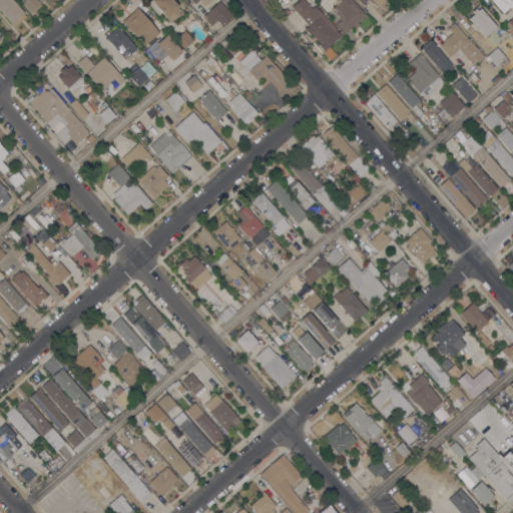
[(13,0),(24,12),(11,24),(0,11),(0,0),(13,0)]
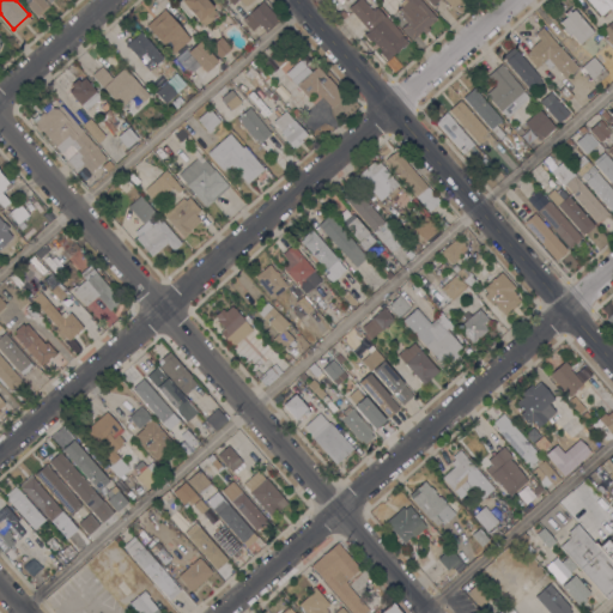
[(42,0),(48,6),(37,17),(22,0),(42,0)]
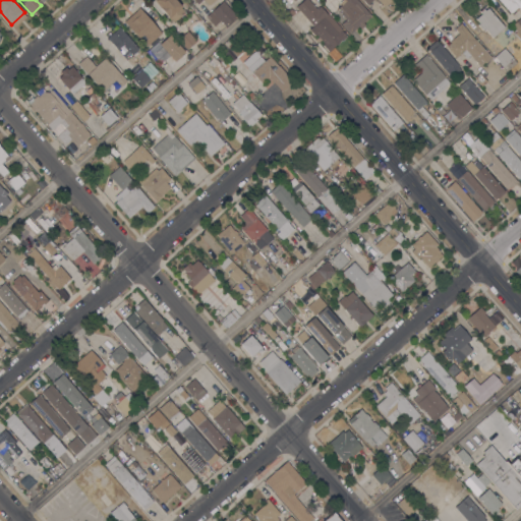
[(176,0),(177,1),(176,2),(180,7),(184,12),(181,14),(182,15),(176,20),(175,20),(173,22),(169,17),(168,18),(163,12),(160,14),(150,2),(152,0),(176,0)]
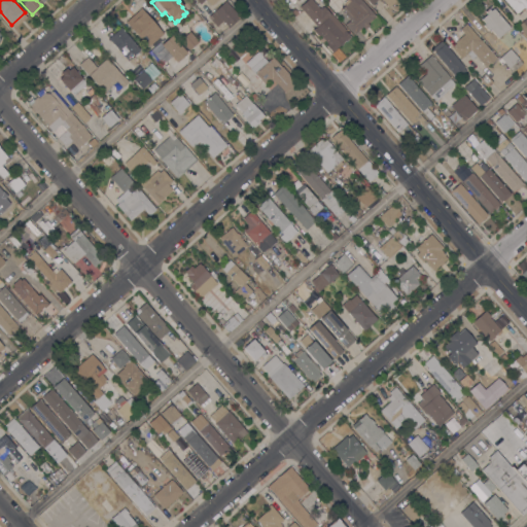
[(331,13),(346,31),(345,31),(350,36),(331,53),(330,51),(329,51),(325,47),(326,46),(325,45),(327,43),(319,35),(317,37),(316,35),(316,36),(312,32),(313,31),(312,30),(314,28),(315,28),(317,27),(303,10),(304,10),(300,6),(306,0),(311,0),(319,9),(323,6),(330,14),(331,13)]
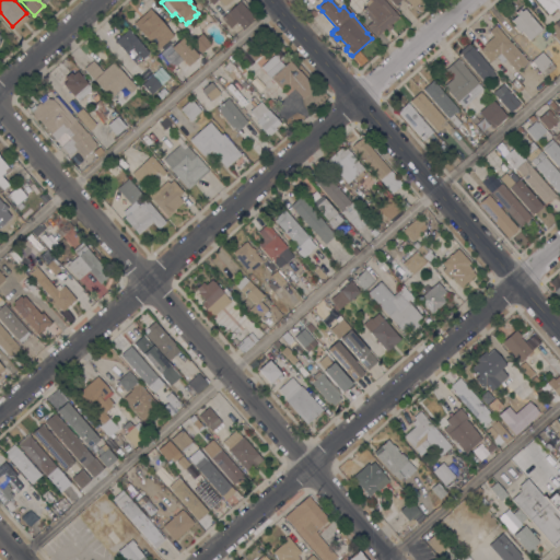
[(383,0),(398,16),(389,24),(392,26),(387,31),(385,27),(375,36),(366,26),(371,21),(361,10),(366,6),(364,3),(368,0),(383,0)]
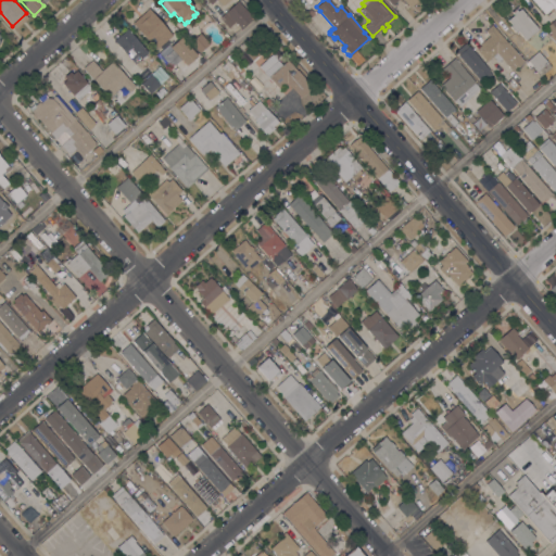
[(544,14),(532,0),(554,0),(555,2),(555,10),(555,11),(552,7),(544,14)]
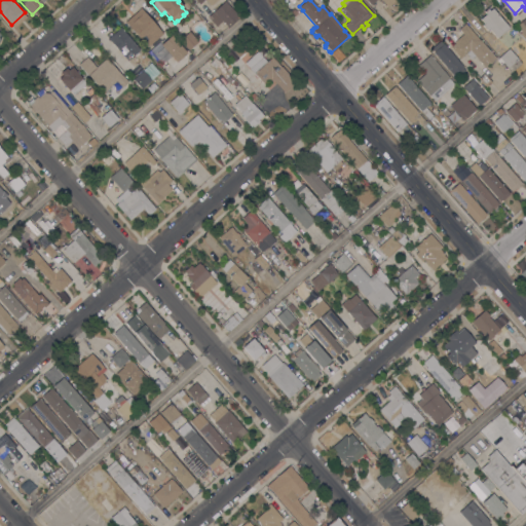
[(207,16),(225,1),(238,15),(227,26),(224,24),(223,23),(222,21),(216,27),(207,16)]
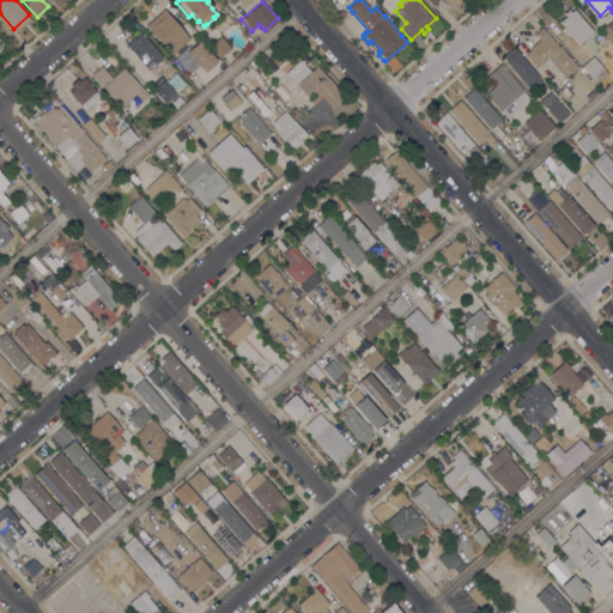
[(190,40),(171,55),(146,25),(164,10),(190,40)]
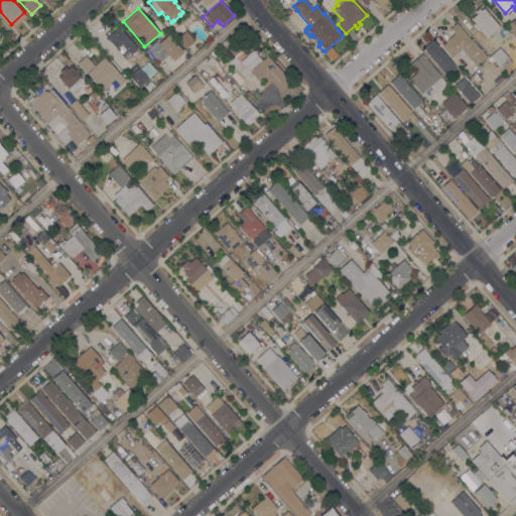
[(499,26),(487,37),(480,28),(478,29),(473,24),(475,22),(471,18),(477,13),(475,11),(478,8),(480,10),(483,8),(499,26)]
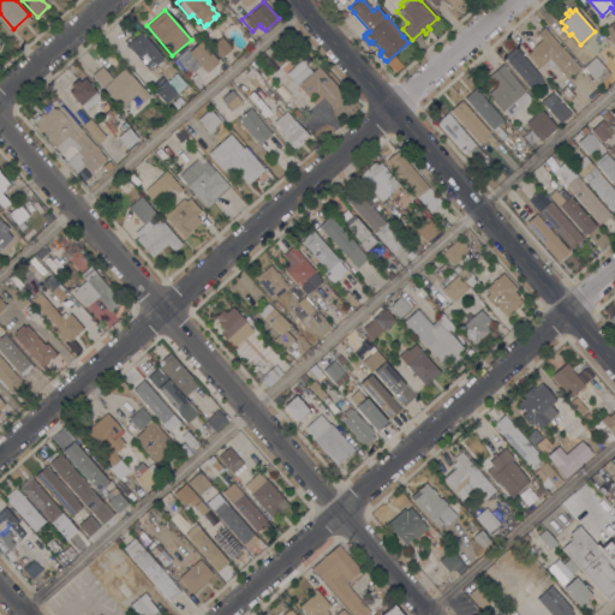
[(614,43),(603,30),(614,19),(614,43)]
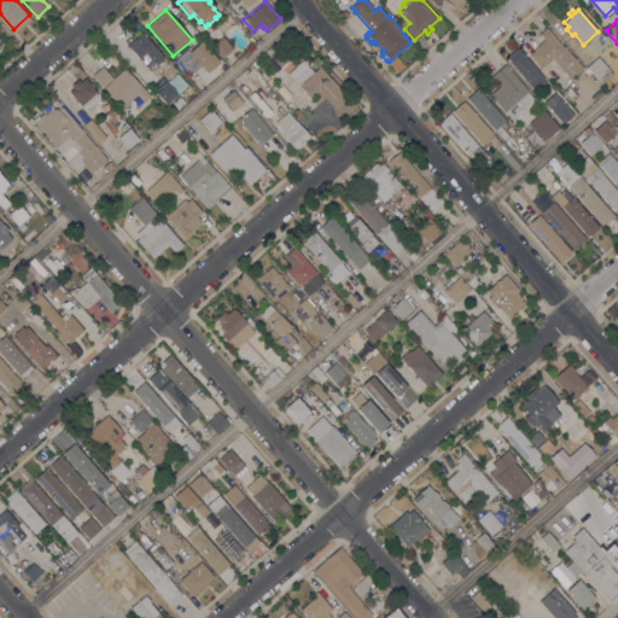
[(564,47),(582,68),(570,80),(557,65),(553,69),(547,63),(541,69),(529,54),(535,50),(534,50),(544,40),(538,34),(546,27),(564,47)]
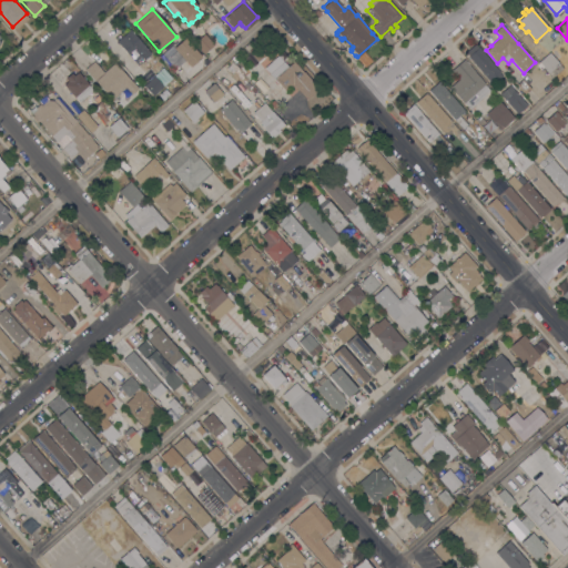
[(117,41),(130,29),(151,53),(137,66),(117,41)]
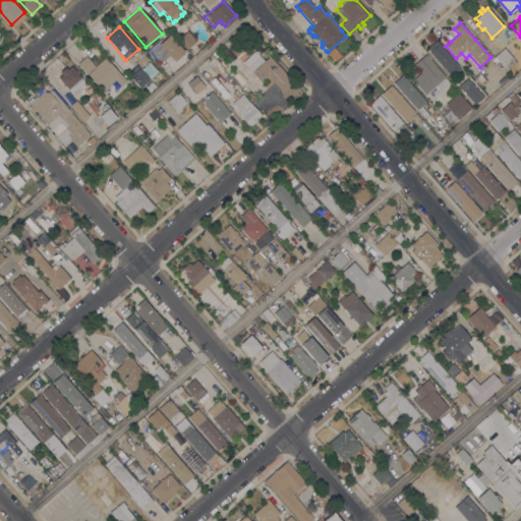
[(178,39),(187,31),(196,41),(186,50),(178,39)]
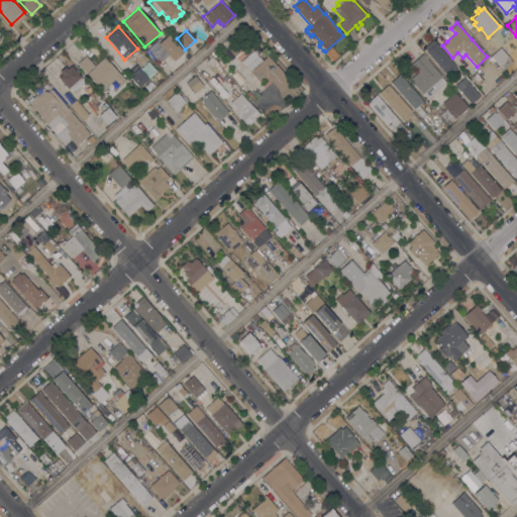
[(183,52),(173,61),(158,43),(168,34),(183,52)]
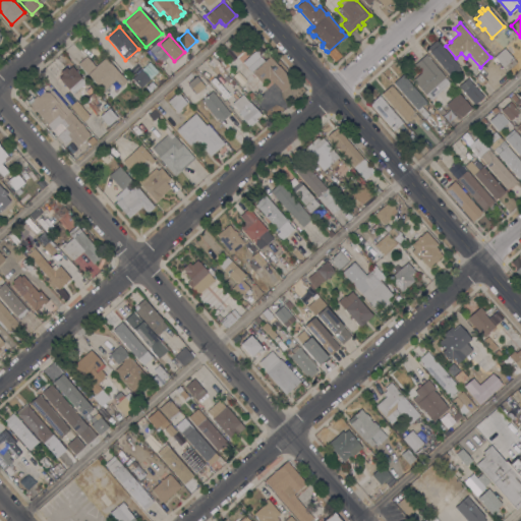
[(228,47),(241,36),(249,46),(236,57),(228,47)]
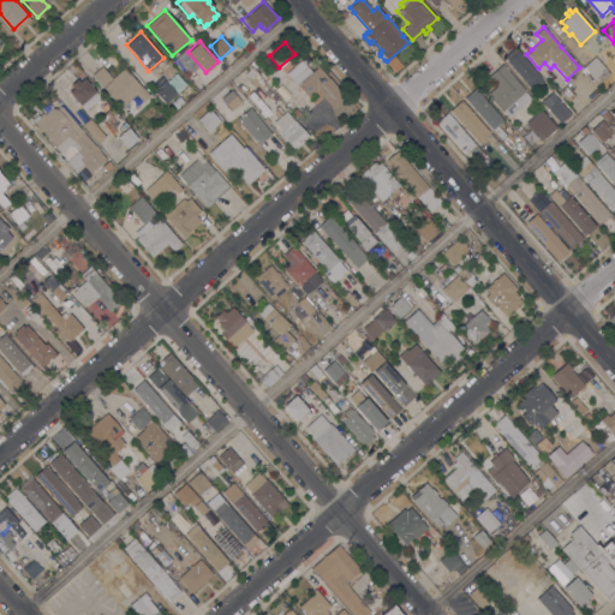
[(503,57),(514,48),(544,82),(538,87),(535,83),(529,88),(503,57)]
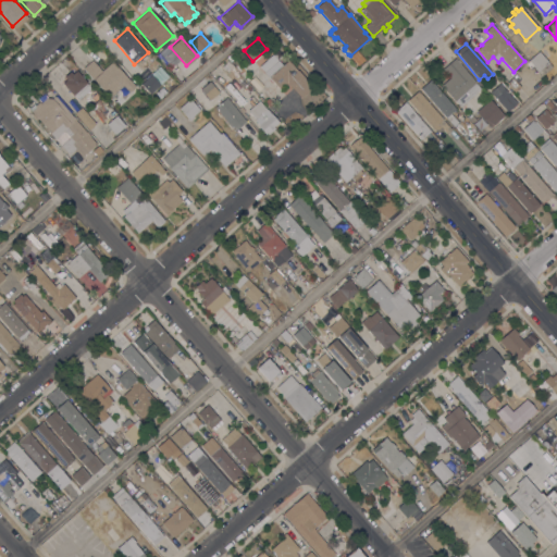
[(163,58),(158,53),(166,46),(172,50),(163,58)]
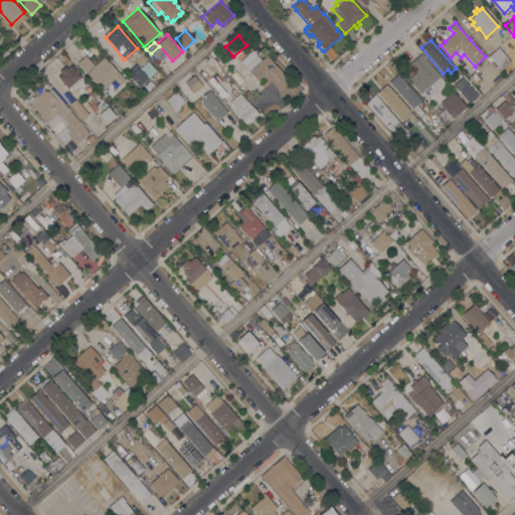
[(151,53),(159,46),(166,55),(159,62),(151,53)]
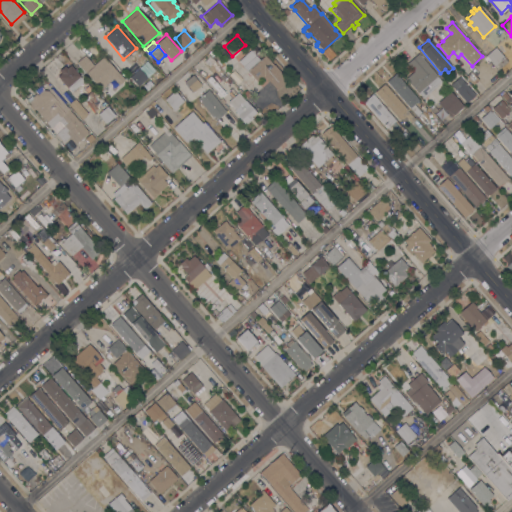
[(507,61),(498,70),(486,56),(495,47),(507,61)]
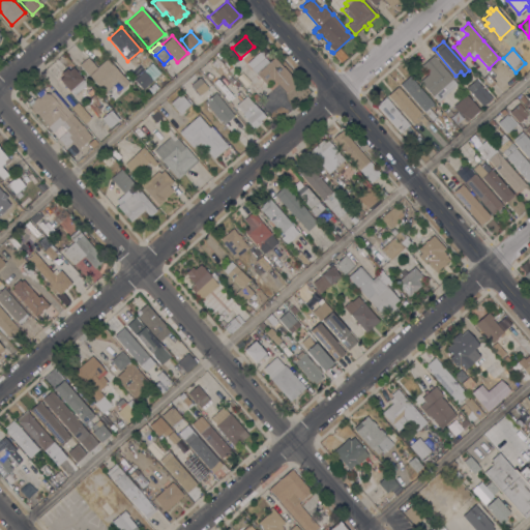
[(246,62),(259,52),(264,58),(265,58),(268,62),(274,57),(283,67),(284,66),(297,83),(286,93),(278,84),(277,84),(273,79),(266,85),(252,68),(246,62)]
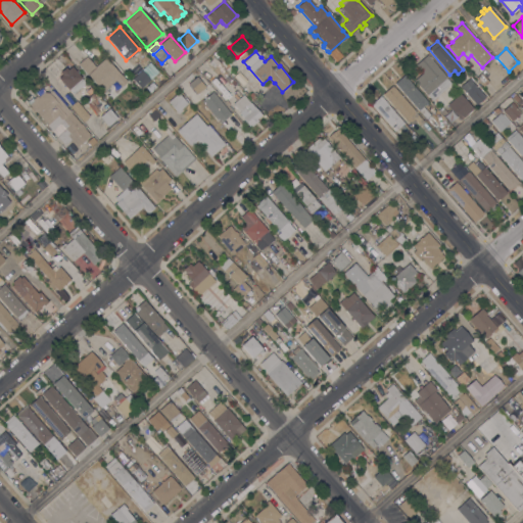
[(431,100),(414,80),(423,73),(416,64),(427,54),(446,78),(445,78),(450,84),(431,100)]
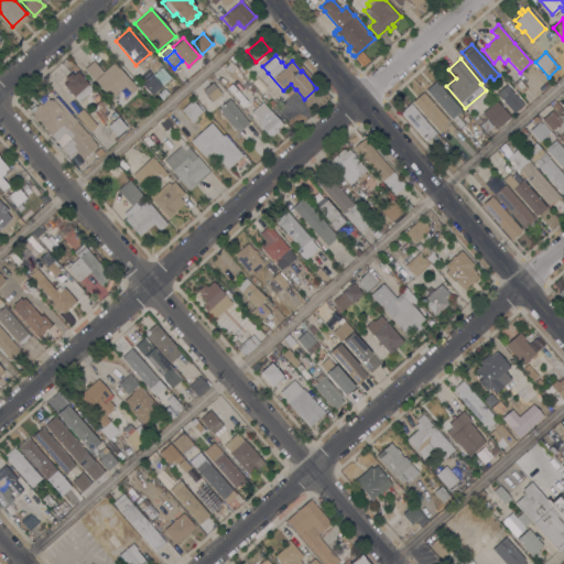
[(115,63),(130,80),(138,88),(131,94),(125,87),(111,99),(95,80),(94,80),(84,69),(94,61),(104,72),(115,63)]
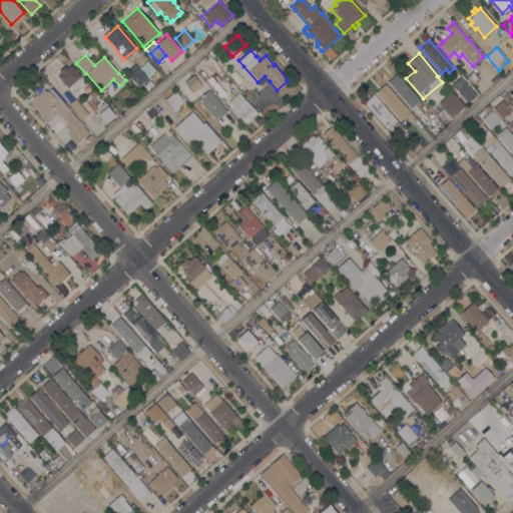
[(61,73),(58,71),(64,66),(66,68),(70,65),(80,76),(79,77),(83,81),(71,92),(67,87),(67,88),(57,77),(61,73)]
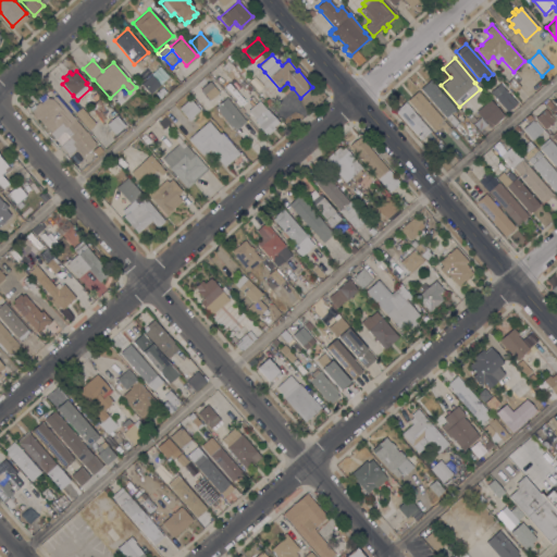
[(140,84),(150,94),(159,85),(149,75),(140,84)]
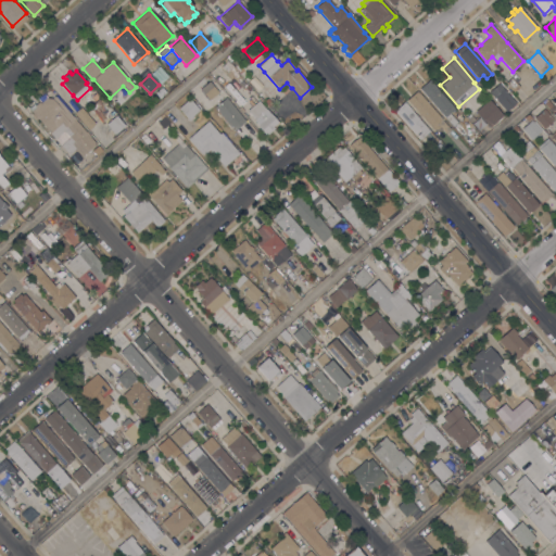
[(519,87),(513,92),(505,83),(512,77),(519,87)]
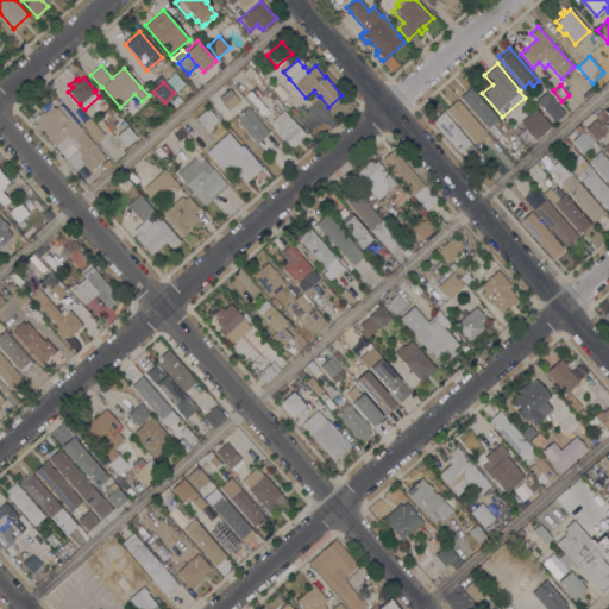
[(497,119),(491,124),(501,133),(495,138),(459,98),(470,87),(497,119)]
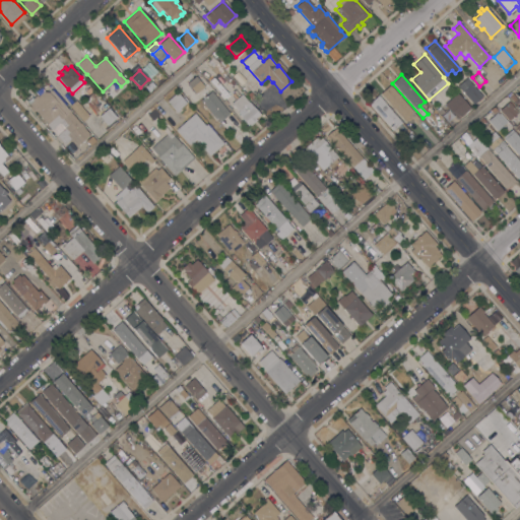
[(226,83),(222,78),(226,75),(231,80),(226,83)]
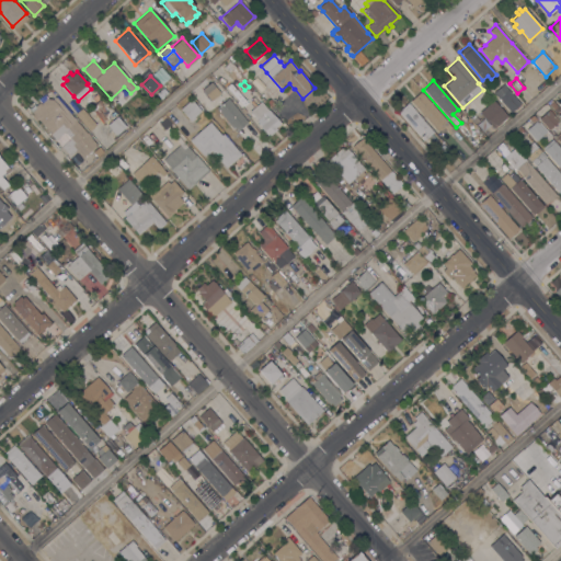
[(212,82),(220,93),(210,101),(202,90),(212,82)]
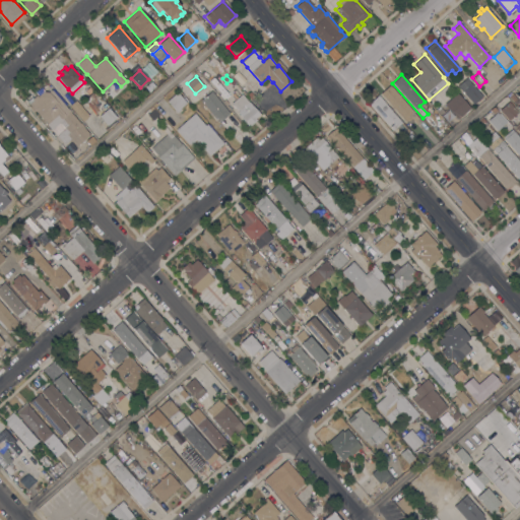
[(482,96),(472,105),(461,91),(462,90),(460,87),(465,83),(467,85),(470,82),(482,96)]
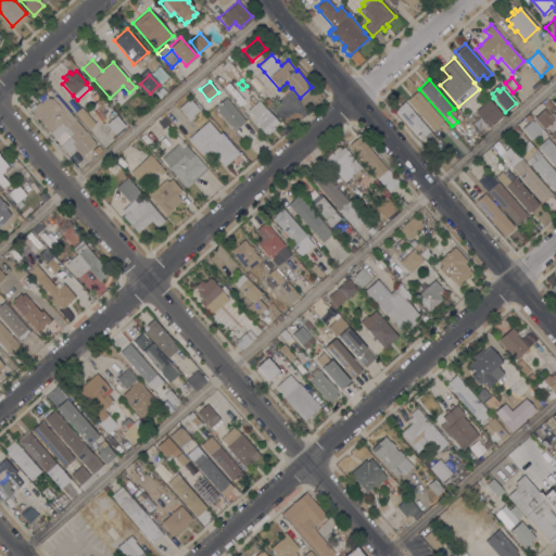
[(450,128),(440,137),(407,99),(417,90),(450,128)]
